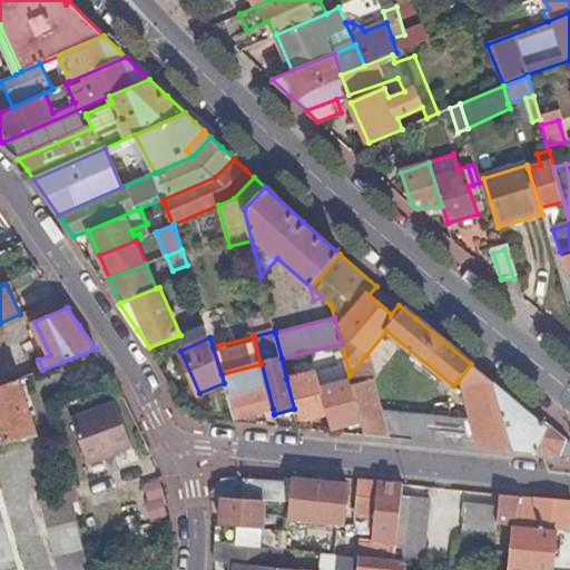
[(366,355),(350,375),(351,380),(362,420),(366,435),(477,446),(468,418),(382,410),(366,355)]
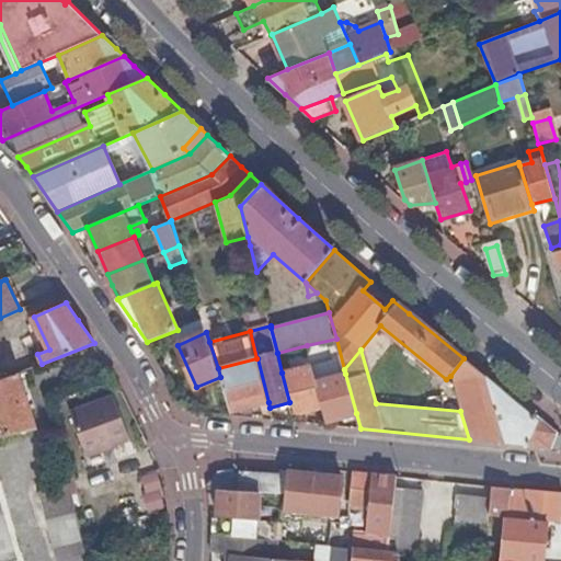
[(256,358),(218,368),(220,377),(231,411),(268,402),(256,358)]
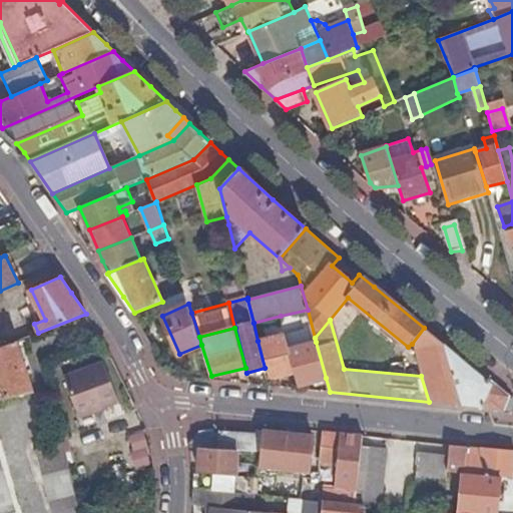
[(424,328),(412,344),(421,376),(429,402),(461,406),(442,343),(424,328)]
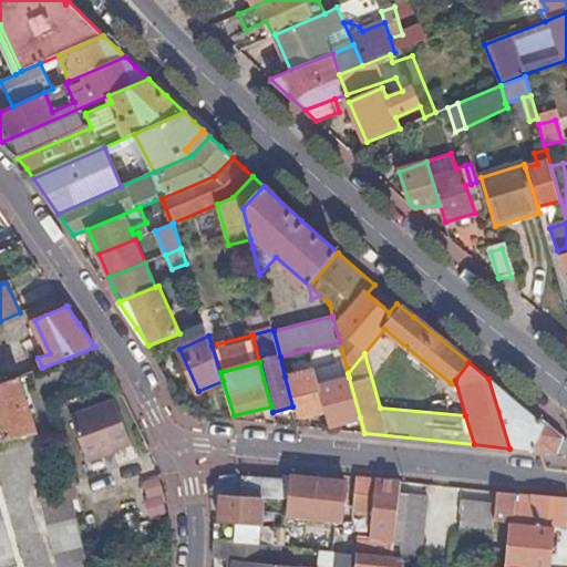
[(285,377),(292,406),(296,420),(327,411),(320,385),(316,369),(285,377)]
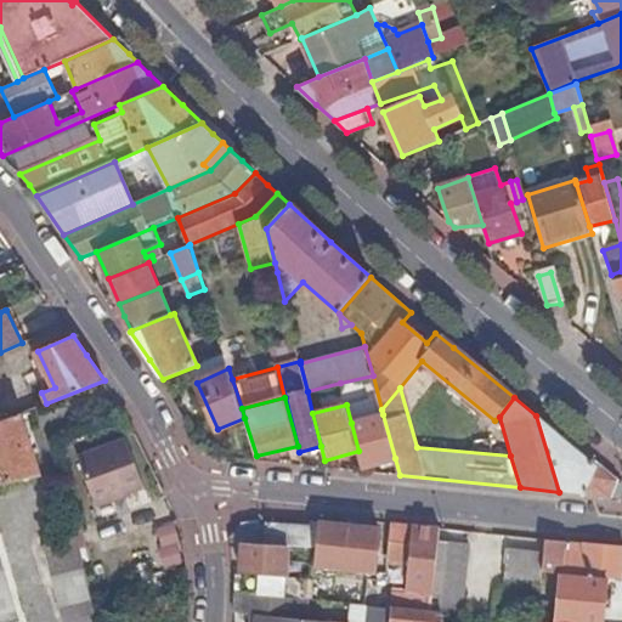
[(3,420),(0,422),(0,481),(41,471),(21,414),(3,420)]
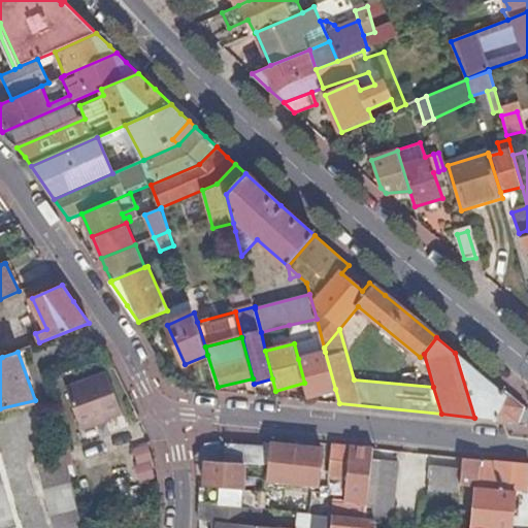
[(325,352),(298,359),(304,383),(307,396),(335,389),(325,352)]
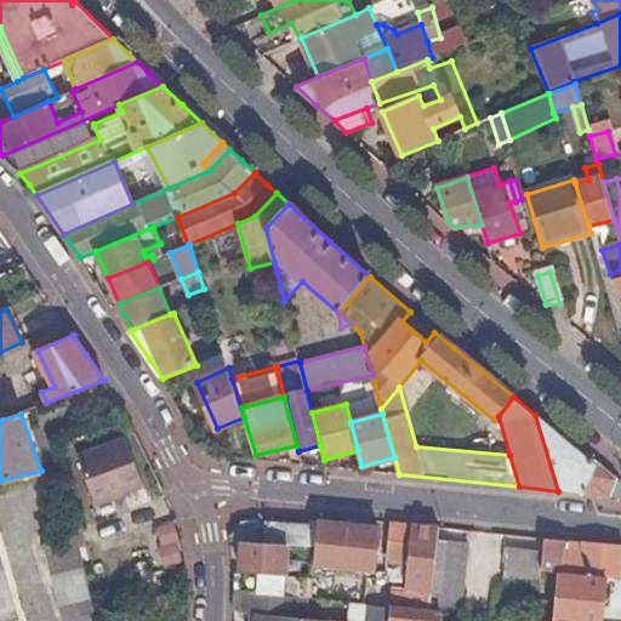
[(535,415),(558,491),(592,494),(609,496),(614,479),(602,469),(565,439),(535,415)]
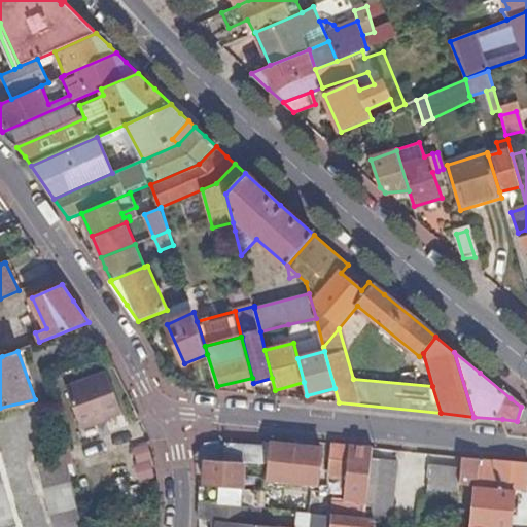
[(107,371),(67,385),(81,426),(123,412),(107,371)]
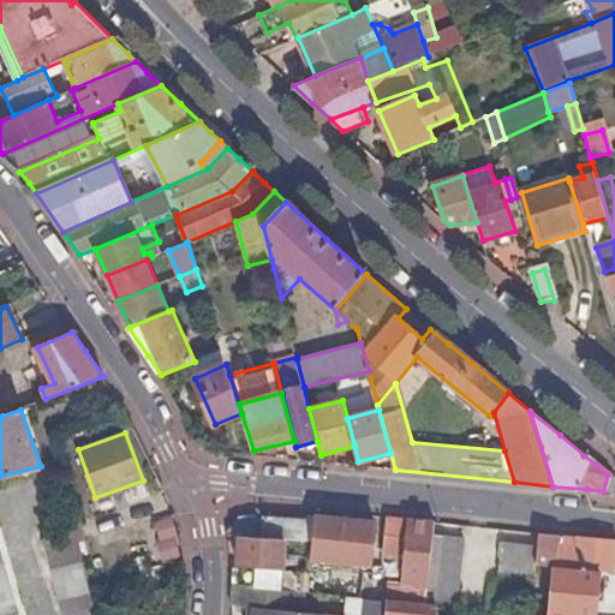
[(230,531),(230,536),(243,537),(292,539),(314,542),(316,521),(267,518),(266,523),(257,521),(257,515),(240,517),(230,531)]
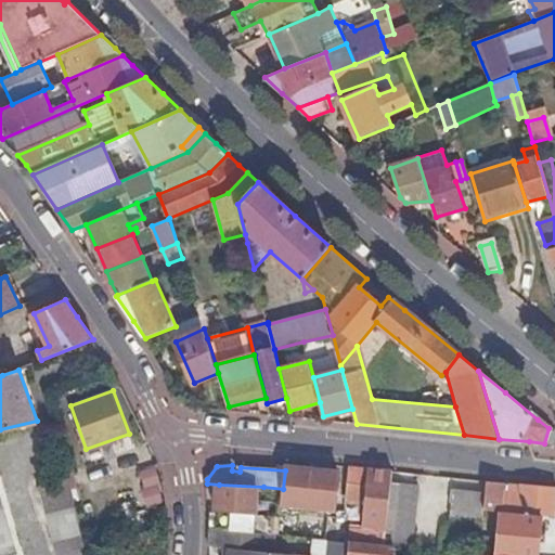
[(158,466),(140,469),(146,507),(165,504),(158,466)]
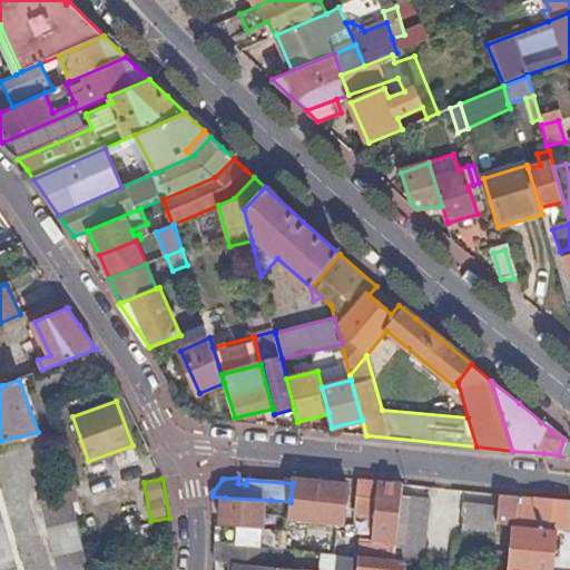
[(291,502),(288,513),(345,520),(350,484),(293,479),(293,483),(291,502)]
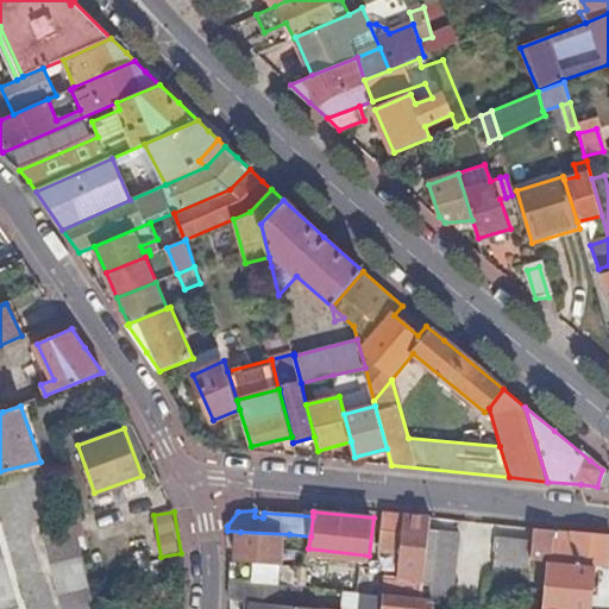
[(406,514),(385,512),(382,547),(402,550),(406,514)]
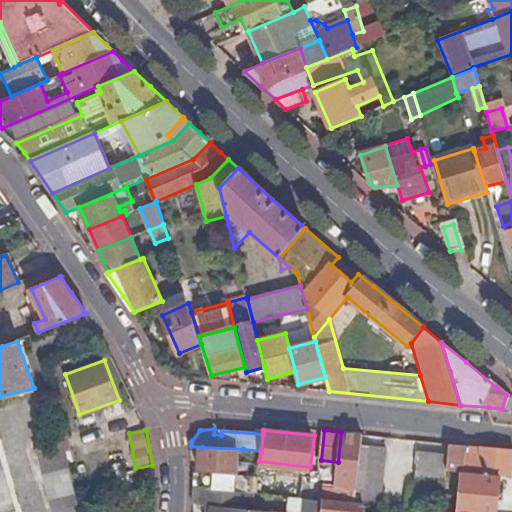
[(338,462),(333,500),(355,502),(359,470),(362,444),(363,434),(341,432),(338,462)]
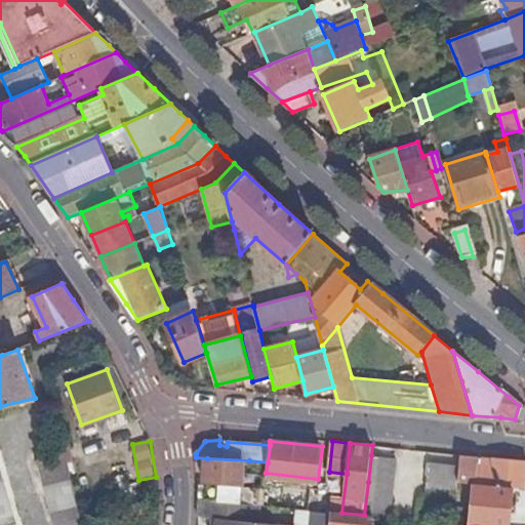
[(82,524),(65,452),(38,459),(53,524),(82,524)]
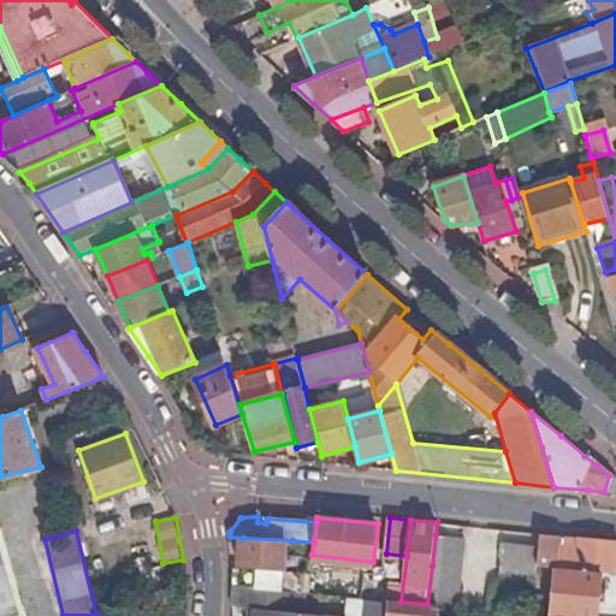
[(538,564),(557,567),(602,572),(615,572),(615,540),(593,539),(578,537),(578,543),(576,551),(560,549),(560,542),(561,535),(542,533),(540,545),(538,564)]
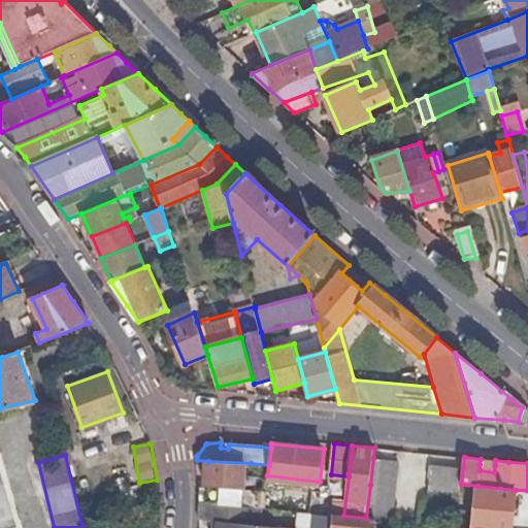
[(366,518),(376,519),(393,521),(398,461),(373,458),(370,485),(366,518)]
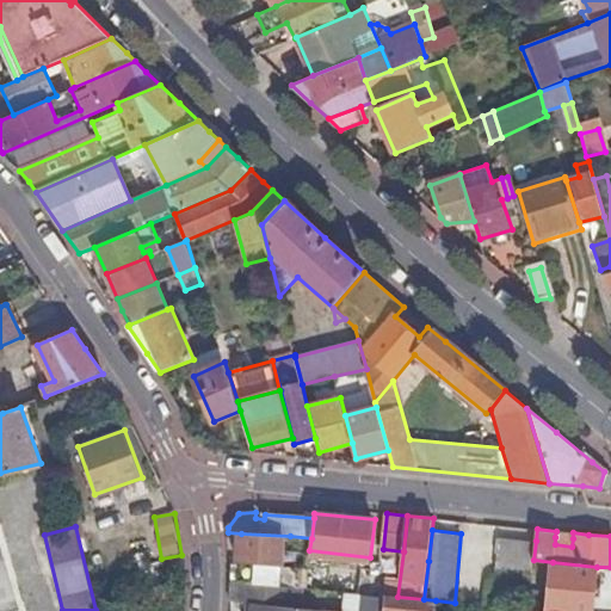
[(239,563),(282,567),(284,544),(289,544),(290,536),(241,534),(239,563)]
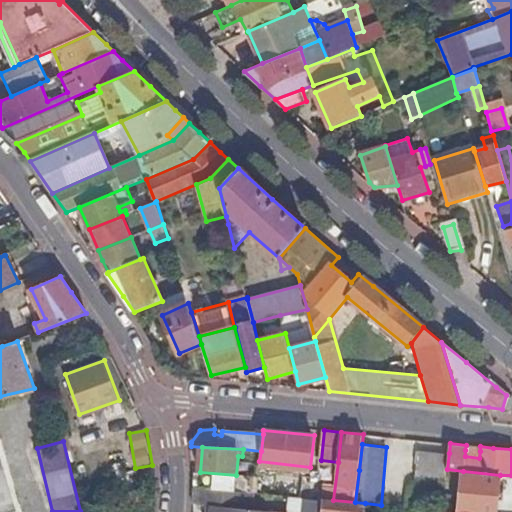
[(446,480),(447,469),(449,453),(418,450),(416,476),(446,480)]
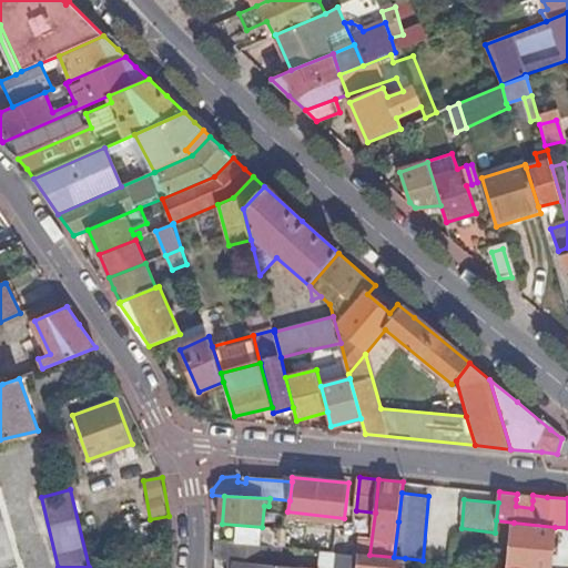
[(0,567),(18,567),(0,508),(0,567)]
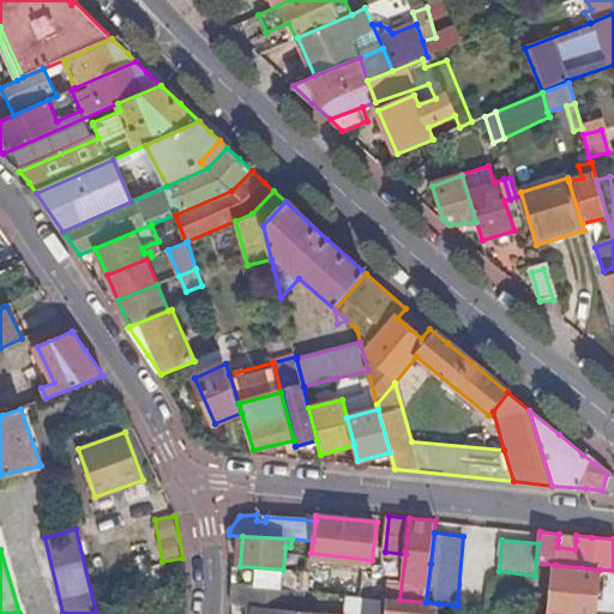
[(240,566),(233,565),(234,575),(234,584),(305,591),(311,591),(312,572),(283,570),(240,566)]
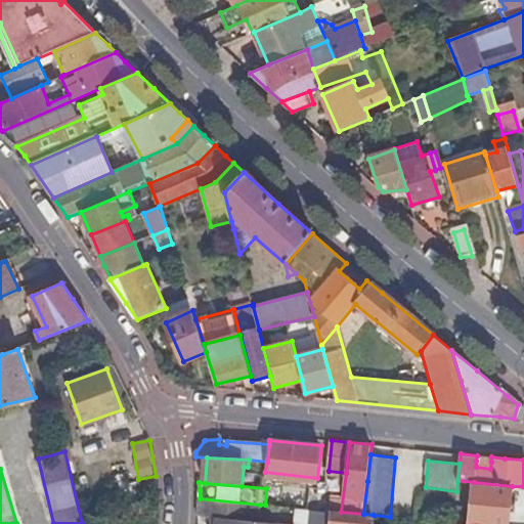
[(469,523),(508,523),(510,512),(512,486),(474,482),(469,523)]
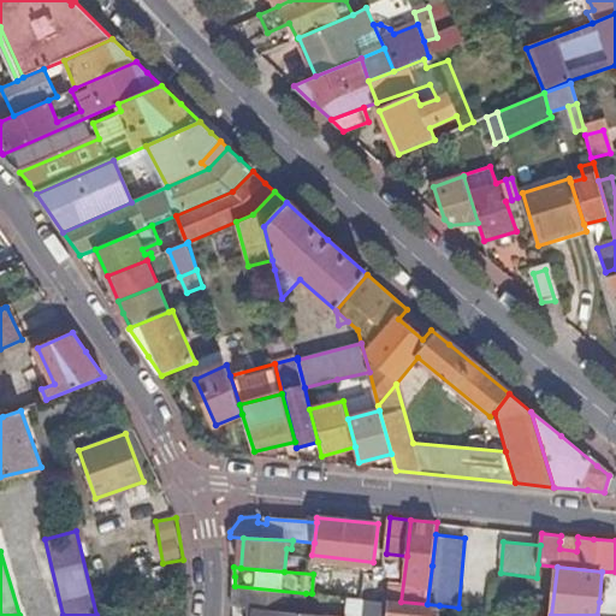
[(234,597),(234,606),(256,609),(303,612),(306,593),(235,586),(234,597)]
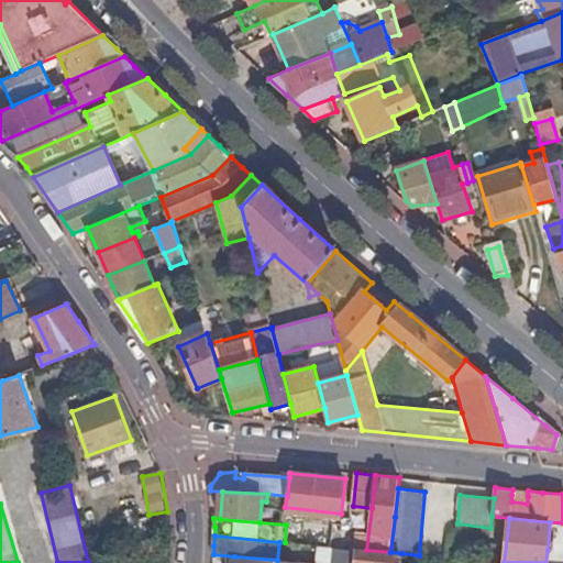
[(318,545),(315,562),(399,562),(401,553),(390,552),(366,550),(318,545)]
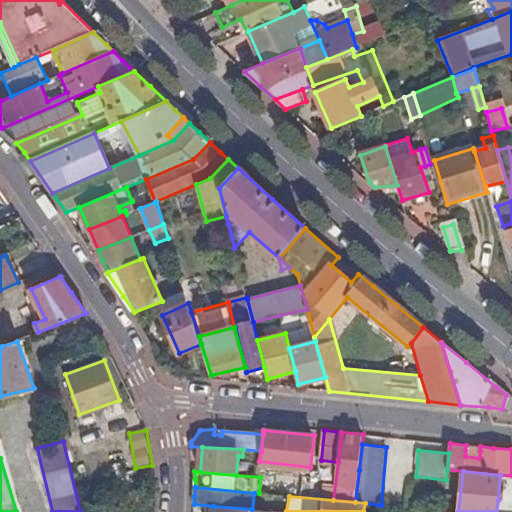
[(511,511),(511,500),(498,500),(496,511),(511,511)]
